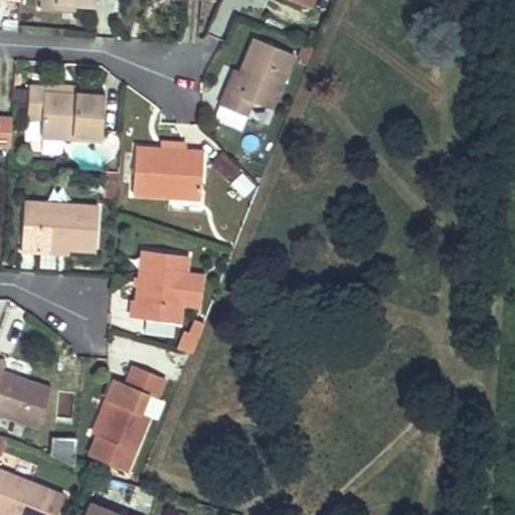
[(94,0),(38,0),(38,7),(56,9),(56,4),(73,5),(94,6),(94,0)]
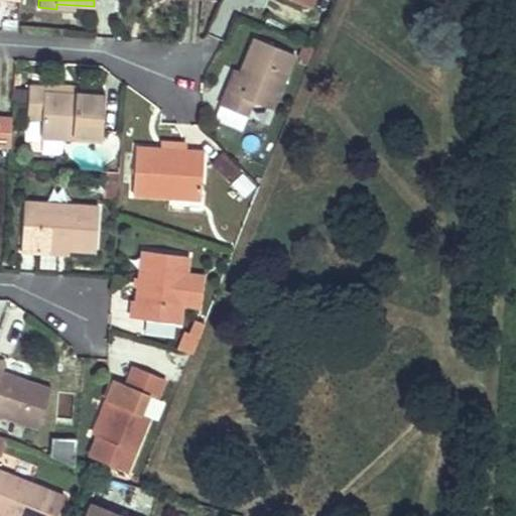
[(294,53),(254,37),(241,72),(232,93),(225,90),(219,105),(245,116),(252,101),(271,109),(294,53)]
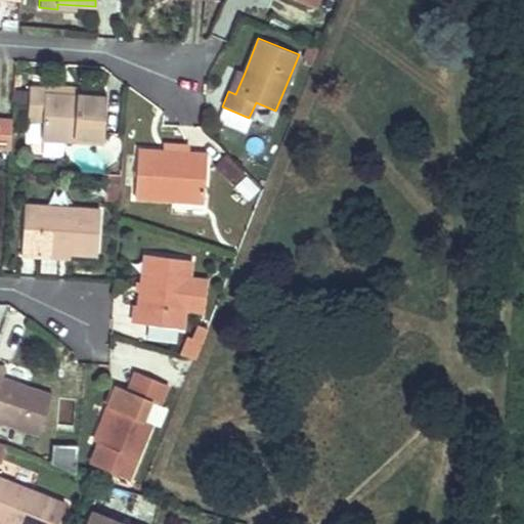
[(245,73),(237,70),(228,91),(235,94),(245,73)]
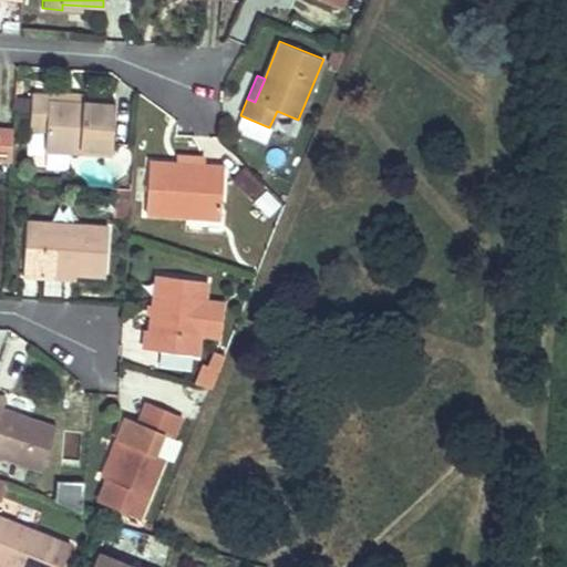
[(81,103),(81,98),(82,93),(48,91),(48,95),(48,101),(81,103)]
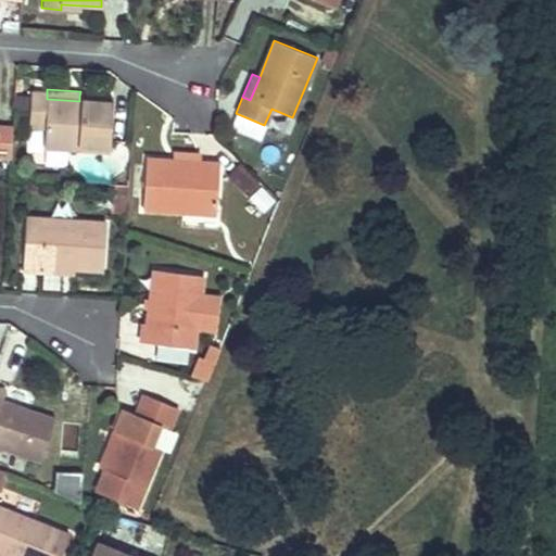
[(47,93),(30,93),(29,129),(43,130),(43,149),(108,153),(111,98),(79,96),(79,101),(47,99),(47,93)]
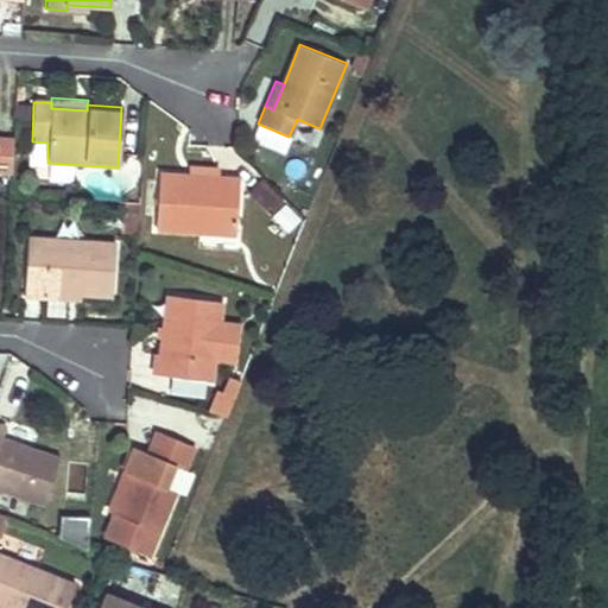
[(0,171),(11,172),(13,139),(0,138),(0,171)]
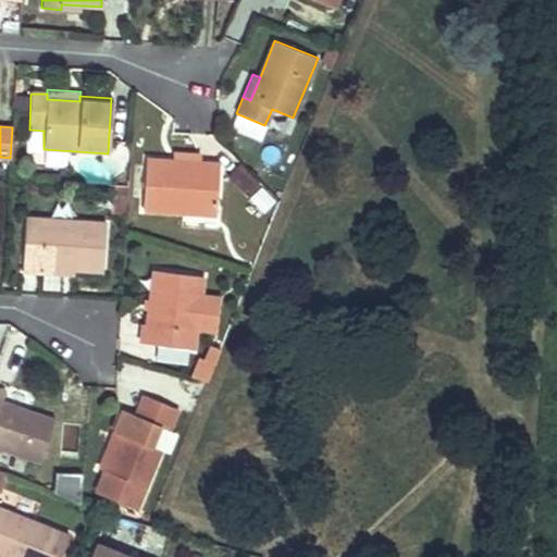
[(173,161),(146,159),(143,210),(217,215),(219,164),(198,162),(199,168),(173,165),(173,161)]
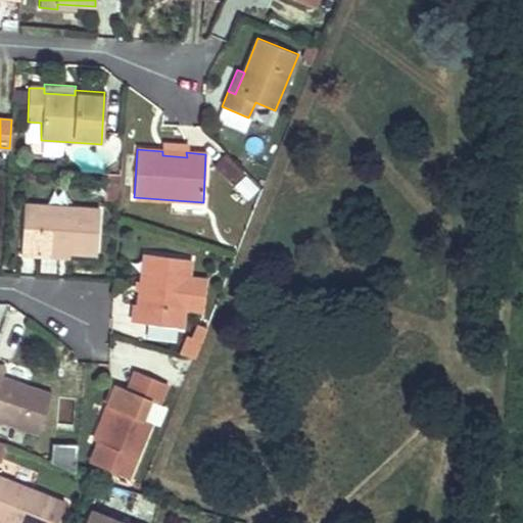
[(212,164),(230,184),(244,172),(227,152),(212,164)]
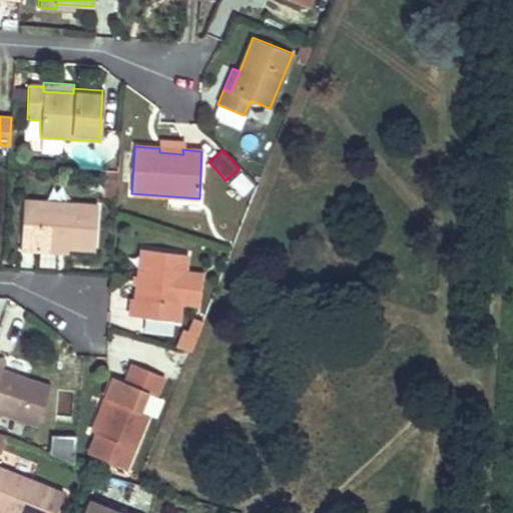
[(239,196),(253,184),(242,169),(227,181),(239,196)]
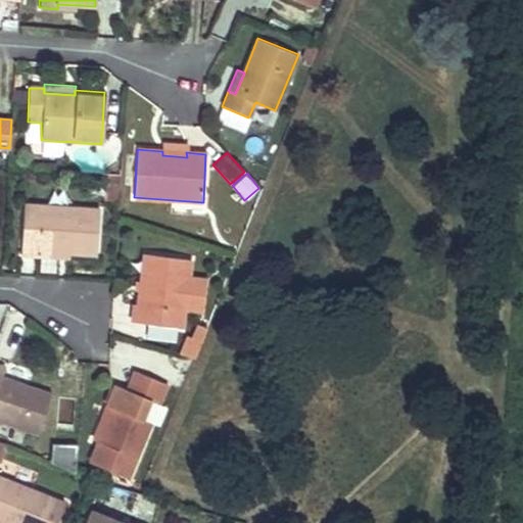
[(98,210),(25,204),(20,255),(37,256),(37,250),(62,251),(96,253),(98,210)]
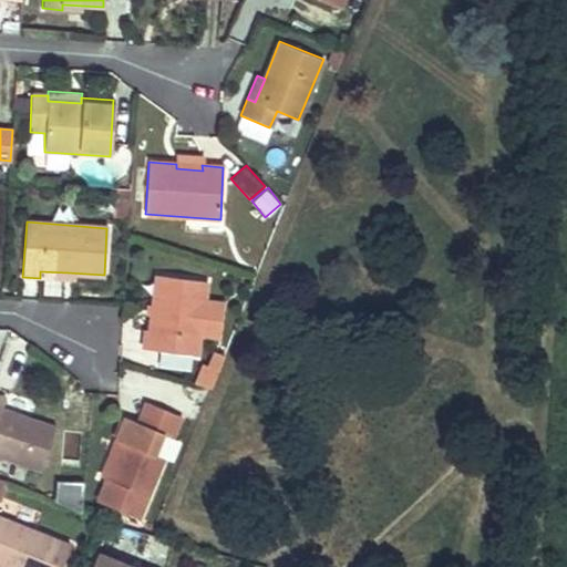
[(68,272),(40,271),(40,278),(68,280),(68,272)]
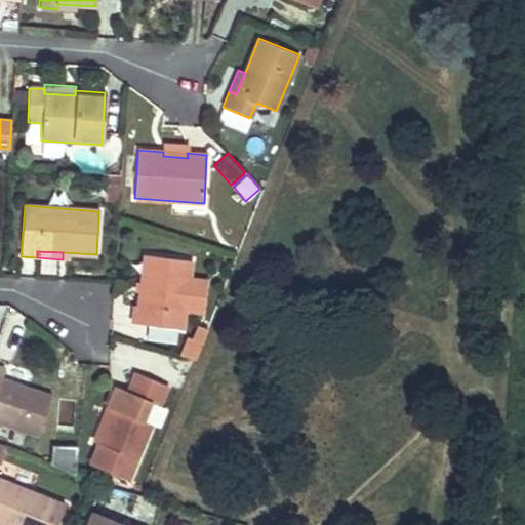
[(191,260),(146,255),(136,323),(182,329),(191,260)]
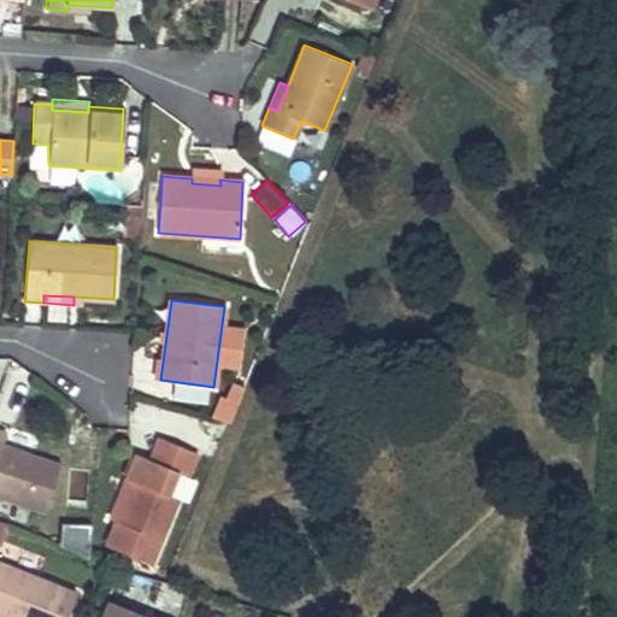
[(229,422),(244,385),(227,377),(212,415),(229,422)]
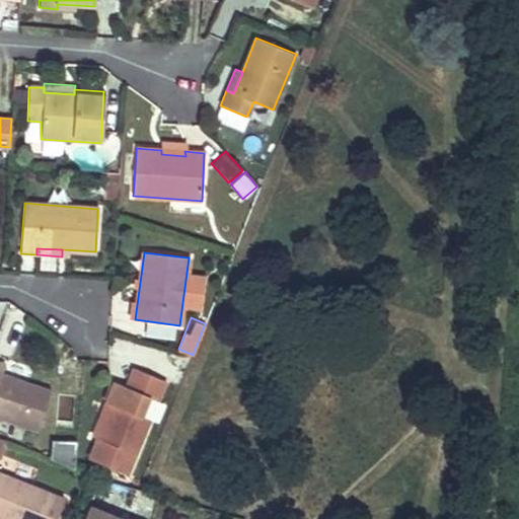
[(5,366),(0,364),(0,418),(35,431),(51,391),(21,381),(2,374),(5,366)]
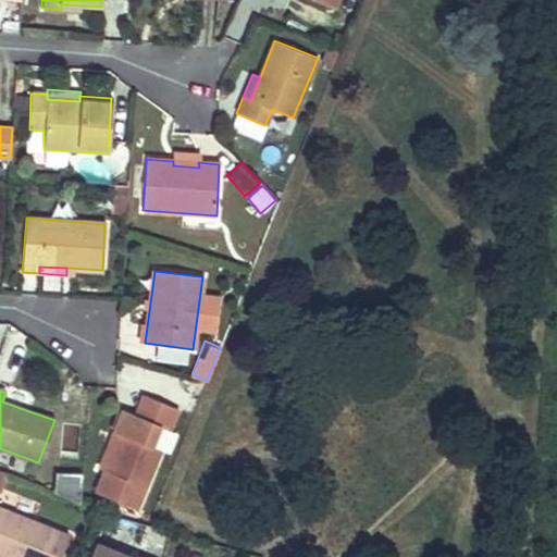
[(26,400),(5,393),(2,401),(23,409),(26,400)]
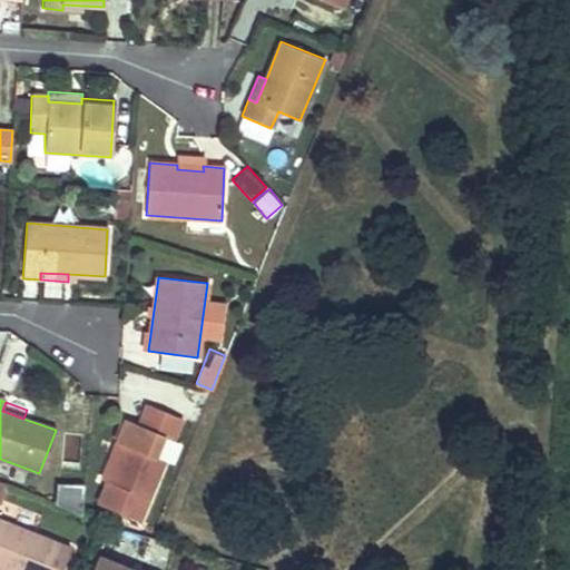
[(180,419),(148,404),(140,425),(124,421),(116,443),(124,446),(109,485),(148,500),(164,461),(155,458),(164,436),(172,440),(180,419)]
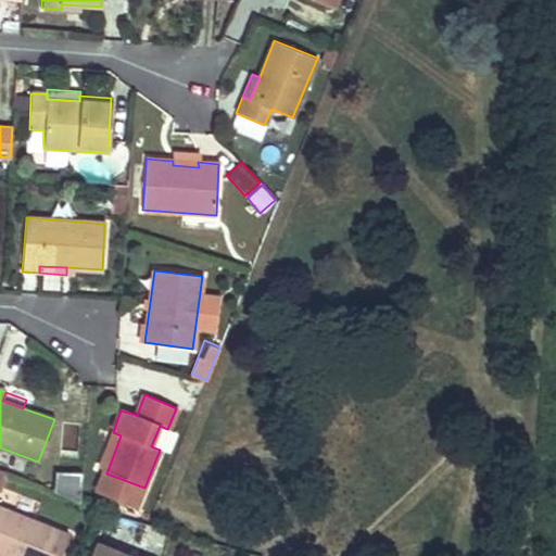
[(54,490),(78,495),(84,471),(60,467),(54,490)]
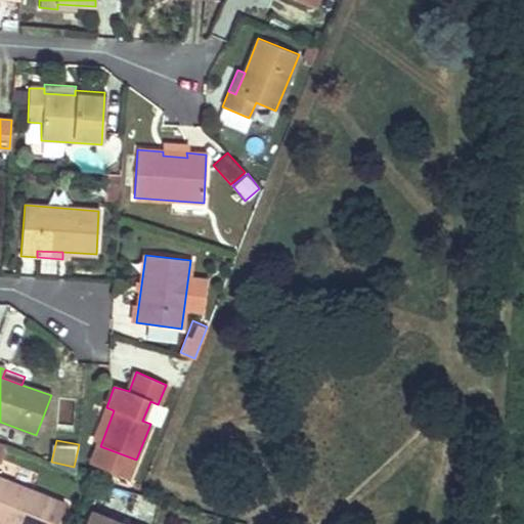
[(55,523),(63,505),(0,479),(0,523),(55,523)]
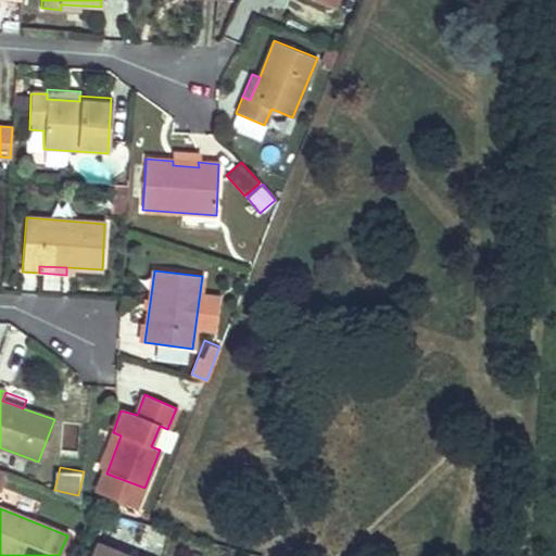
[(127,555),(95,542),(89,555),(127,555)]
